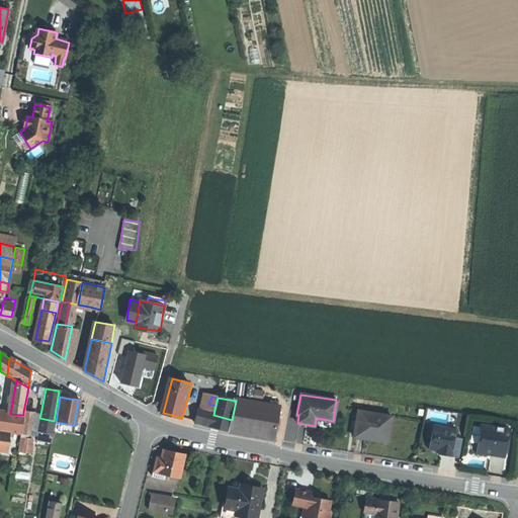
[(279,406),(237,399),(236,401),(232,420),(229,432),(253,435),(274,439),(279,406)]
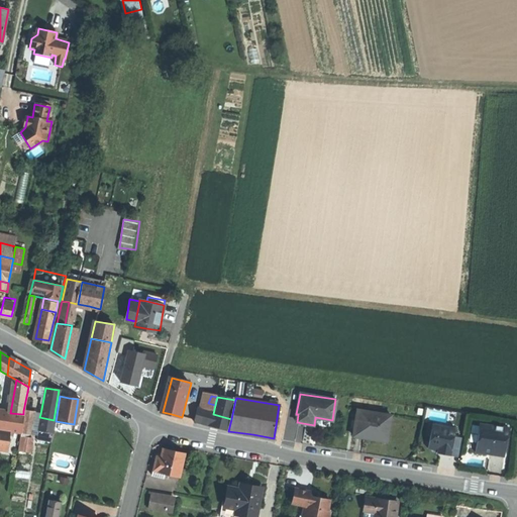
[(215,405),(211,404),(209,413),(198,410),(195,422),(210,426),(213,414),(215,405)]
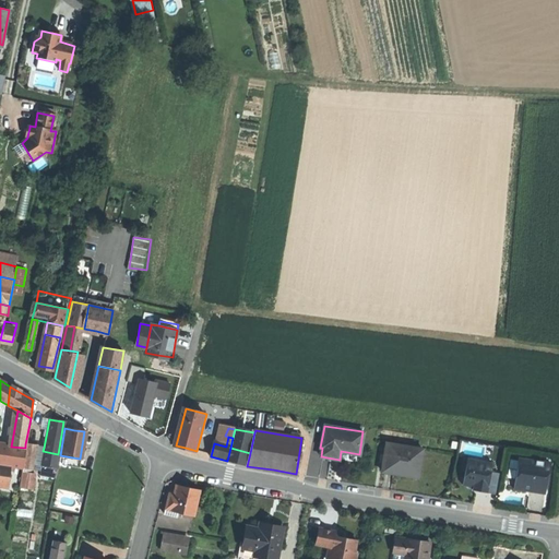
[(424,449),(387,443),(381,473),(396,475),(397,470),(407,472),(419,474),(424,449)]
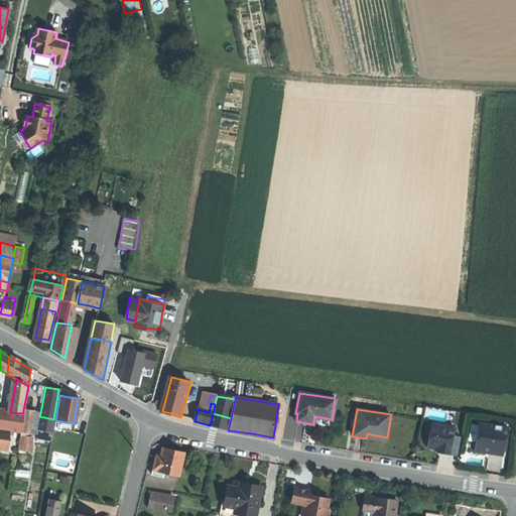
[(23,413),(10,412),(0,410),(0,429),(8,430),(21,432),(23,413)]
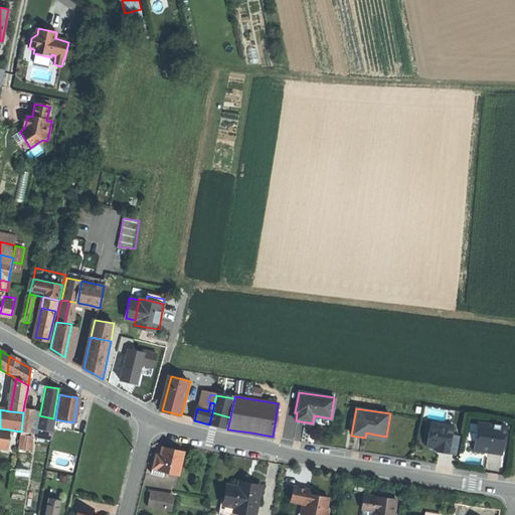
[(32,411),(23,409),(23,412),(21,432),(20,434),(28,435),(28,434),(32,411)]
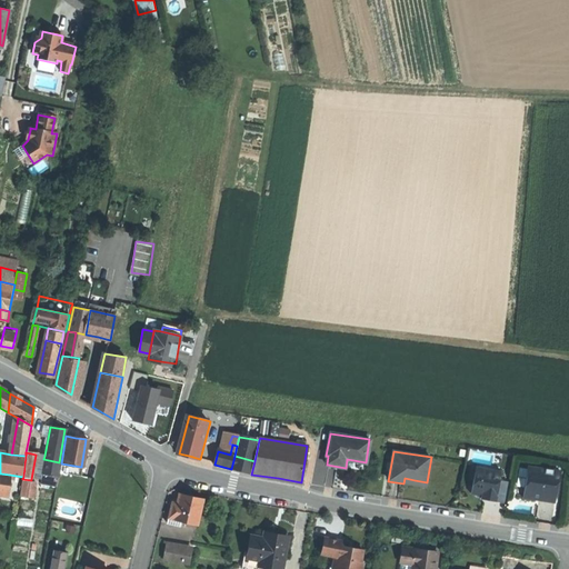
[(45,456),(36,455),(31,479),(40,480),(41,472),(43,459),(45,456)]
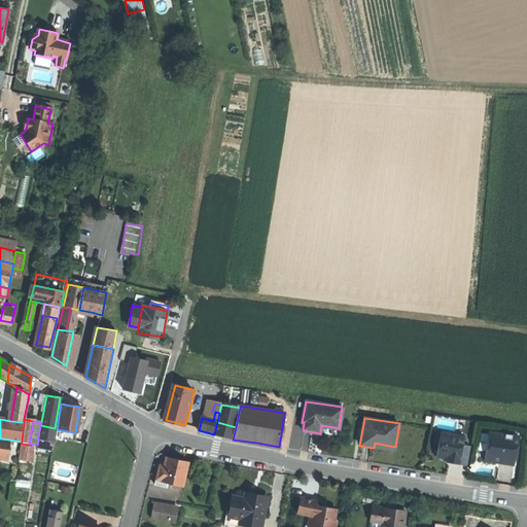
[(236,427),(217,422),(214,434),(233,440),(236,427)]
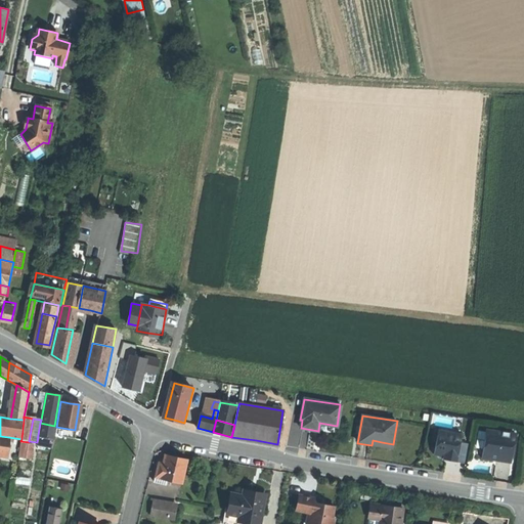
[(54,426),(40,423),(38,435),(51,438),(54,426)]
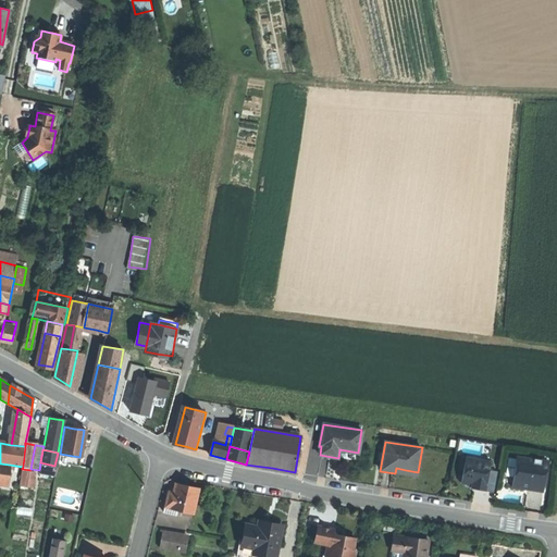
[(491,460),(469,456),(466,468),(463,468),(460,482),(471,484),(475,485),(474,487),(493,491),(496,471),(489,469),(491,460)]
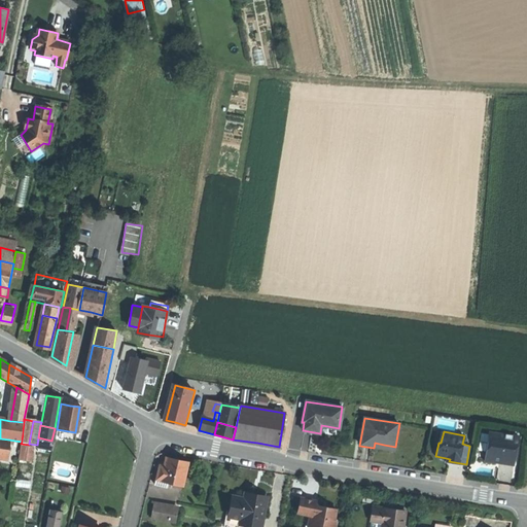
[(517,435),(491,431),(487,453),(485,452),(484,460),(513,465),(515,450),(514,450),(515,445),(516,445),(517,435)]
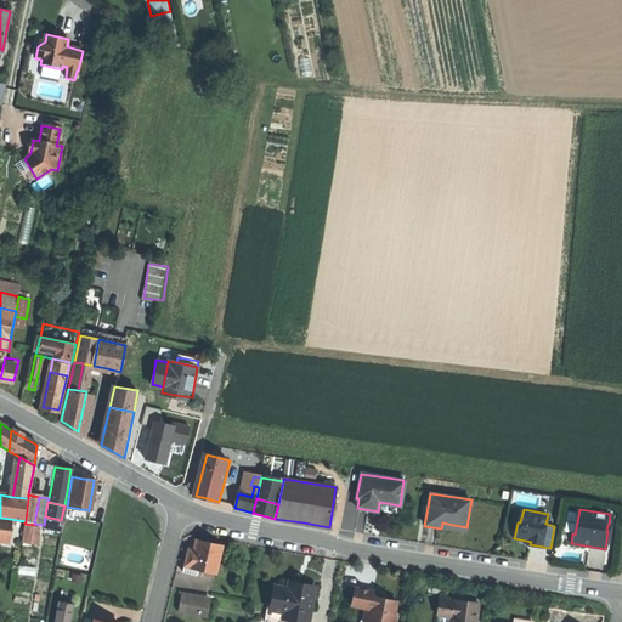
[(61,520),(45,516),(44,525),(60,527),(61,520)]
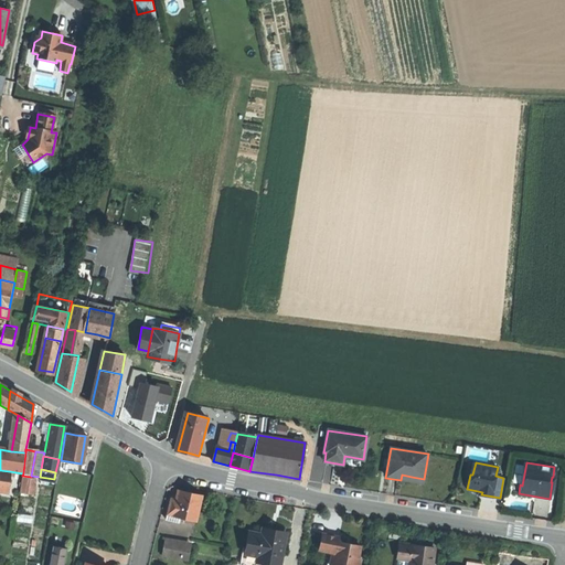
[(9,471),(0,470),(0,491),(8,492),(9,471)]
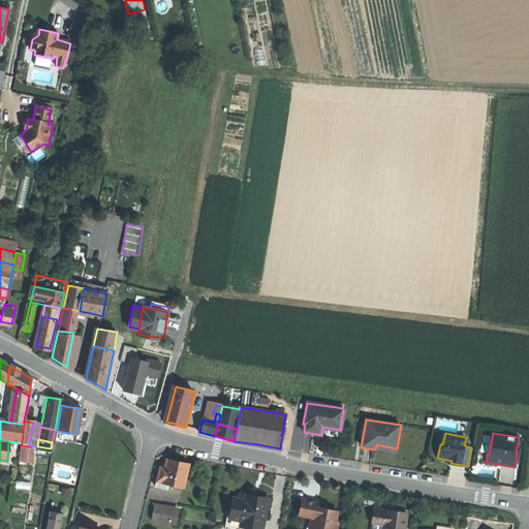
[(169,466),(162,465),(161,473),(159,481),(173,484),(187,487),(191,465),(170,461),(169,466)]
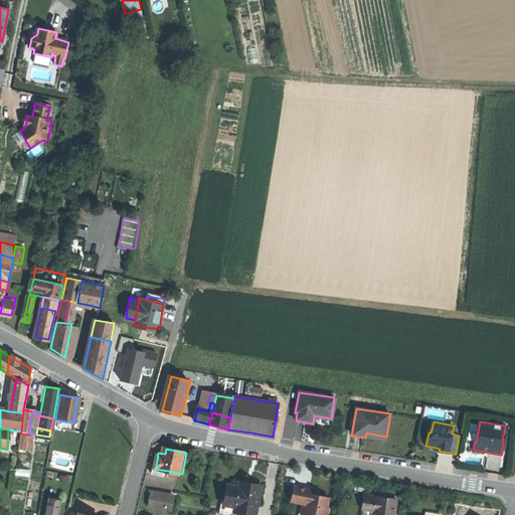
[(168,471),(155,469),(154,475),(167,477),(168,471)]
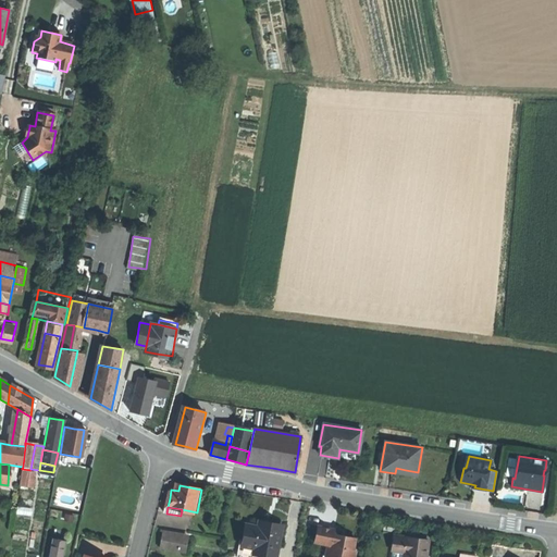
[(261,528),(249,525),(246,546),(257,548),(256,554),(269,556),(279,556),(285,527),(272,524),(262,522),(261,528)]
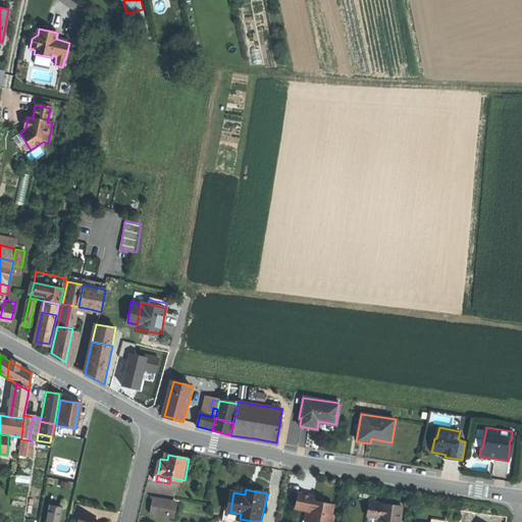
[(314,497),(299,493),(296,509),(309,511),(306,521),(332,521),(334,516),(332,515),(334,506),(322,503),(314,502),(314,497)]
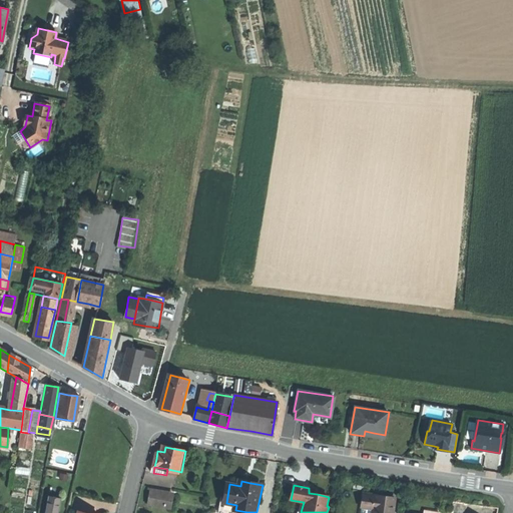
[(169,492),(150,490),(148,505),(167,507),(173,508),(175,493),(169,492)]
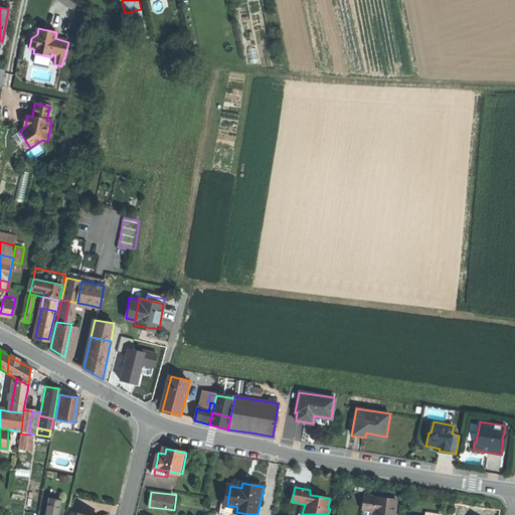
[(374,514),(377,497),(366,495),(363,514),(374,514)]
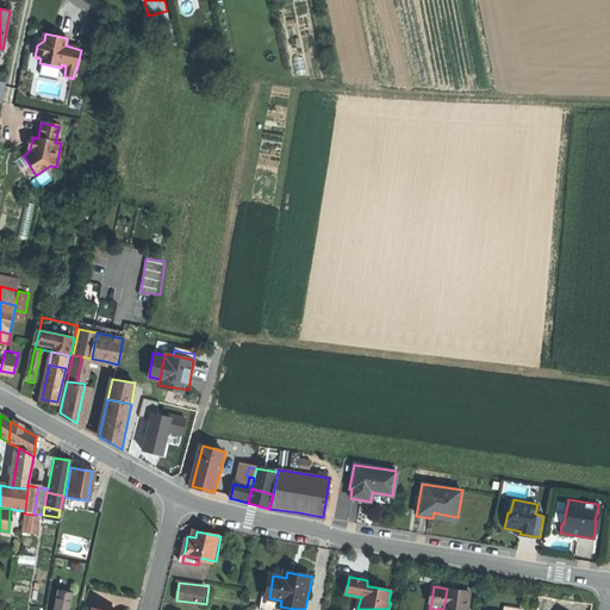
[(470,609),(473,592),(447,589),(443,609),(470,609)]
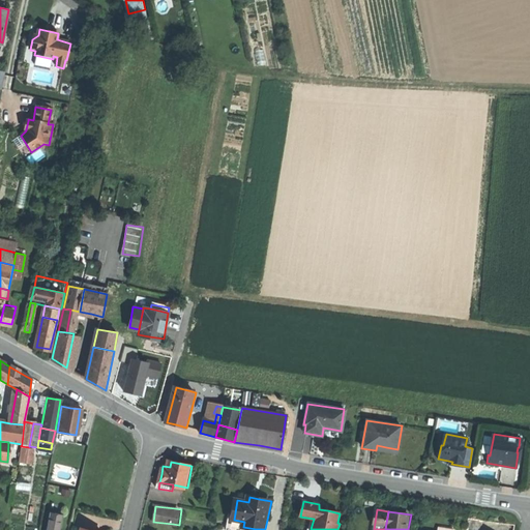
[(58,529),(61,514),(48,512),(43,529),(58,529)]
